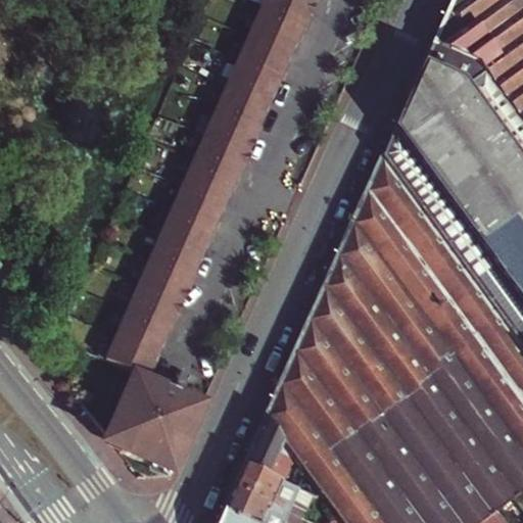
[(265,0),(104,362),(132,374),(105,434),(123,456),(169,475),(171,475),(202,406),(149,382),(153,370),(167,341),(174,323),(317,0),(265,0)]
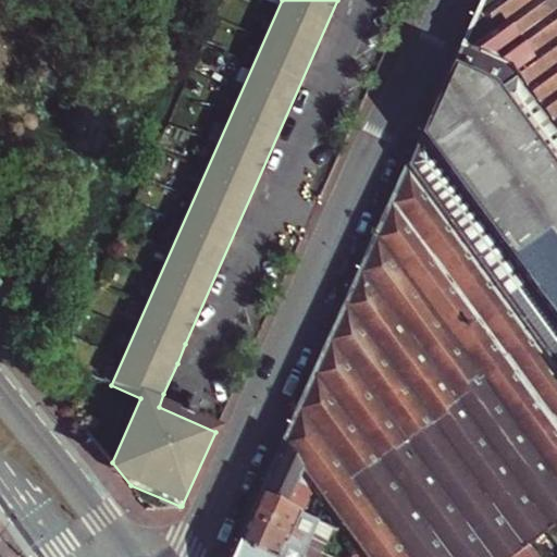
[(556,0),(480,0),(460,46),(509,69),(556,131),(556,0)]
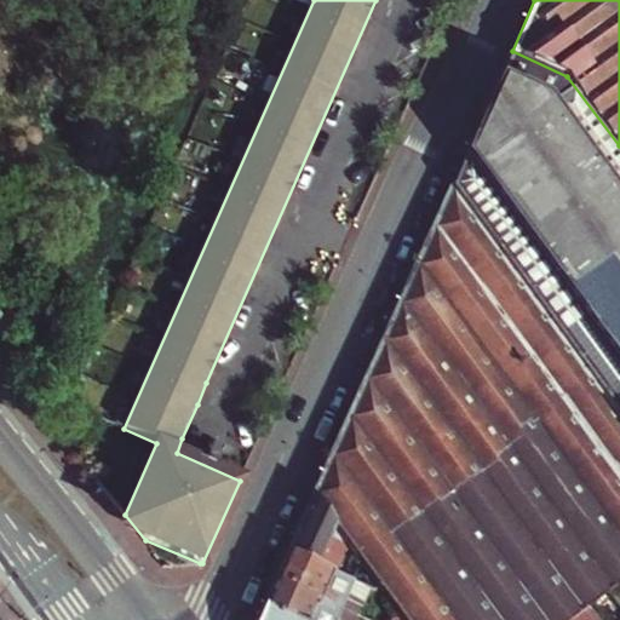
[(619,200),(619,145),(567,76),(512,51),(499,80),(515,87),(546,102),(619,200)]
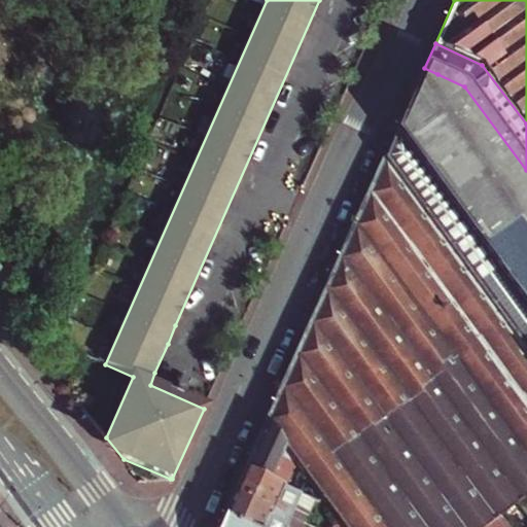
[(417,83),(429,90),(437,74),(424,68),(417,83)]
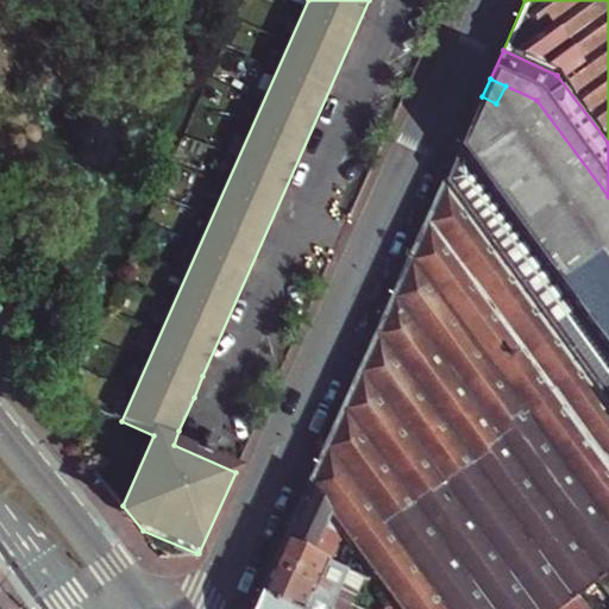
[(608,196),(537,100),(506,86),(496,104),(482,96),(444,182),(562,343),(608,406),(608,196)]
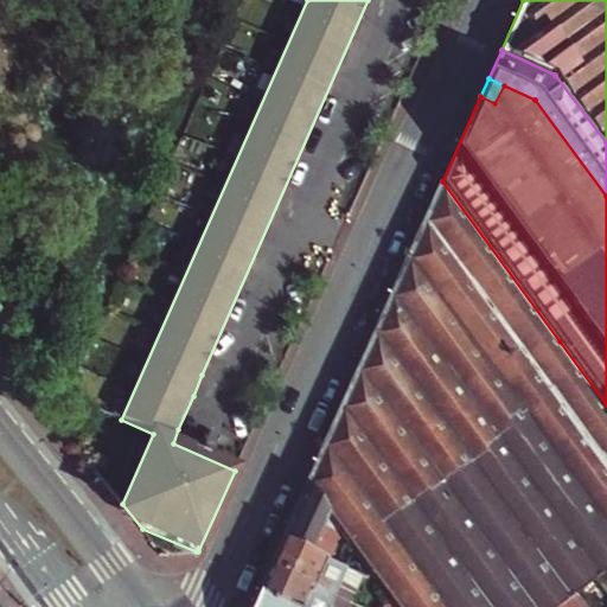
[(606,404),(560,342),(442,181),(344,400),(306,485),(327,515),(342,534),(377,582),(390,600),(395,606),(558,606),(576,595),(596,580),(606,572),(606,404)]
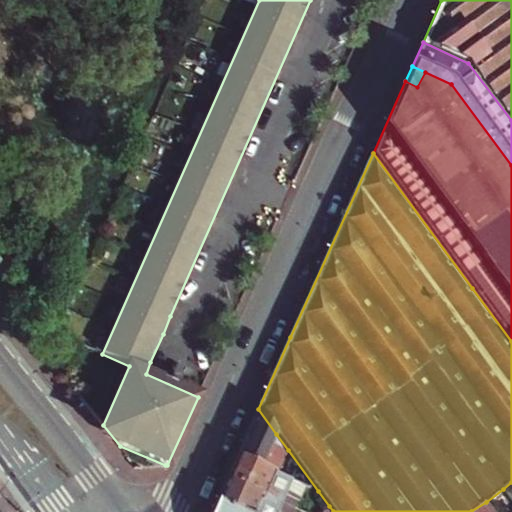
[(284,459),(268,452),(276,434),(258,409),(237,455),(287,477),(290,470),(280,466),(284,459)]
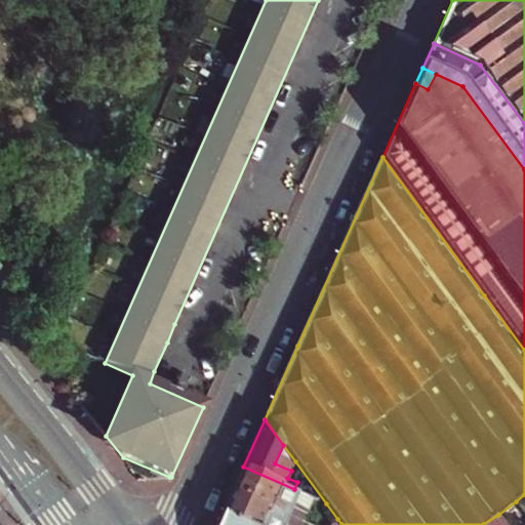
[(291,471),(295,461),(283,445),(275,463),(291,471)]
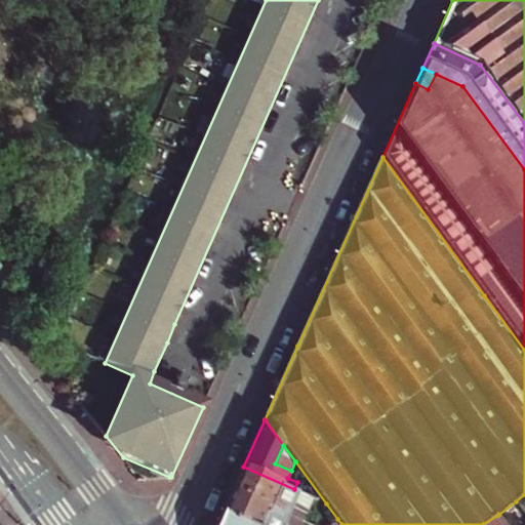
[(301,522),(313,497),(294,489),(243,467),(232,491),(301,522)]
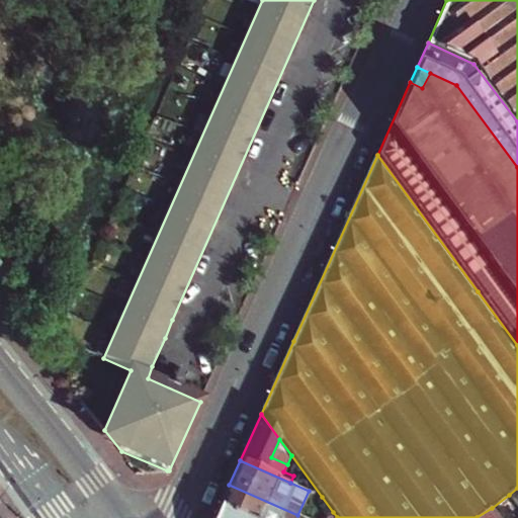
[(305,517),(297,515),(229,485),(219,507),(243,517),(305,517)]
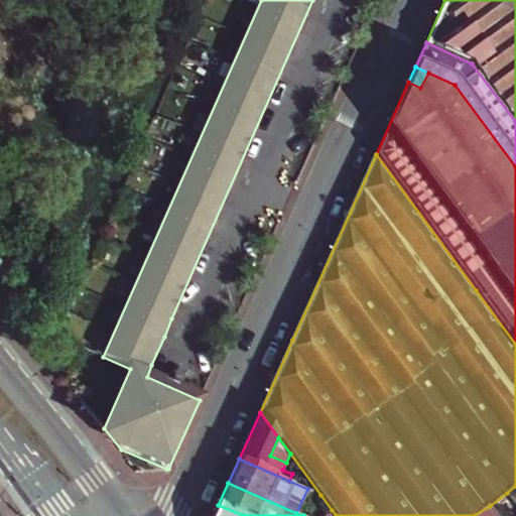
[(242,515),(218,505),(213,515),(242,515)]
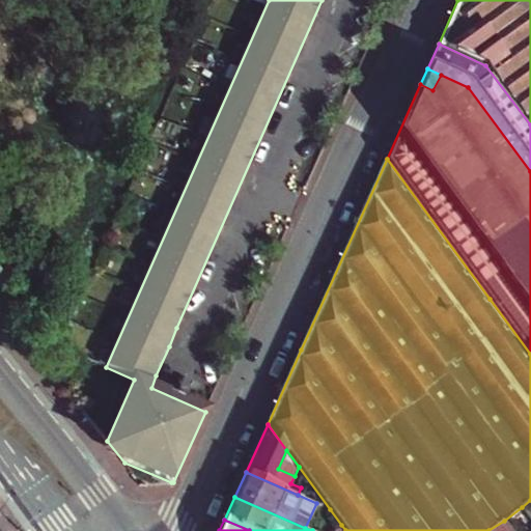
[(510,530),(504,521),(488,530),(510,530)]
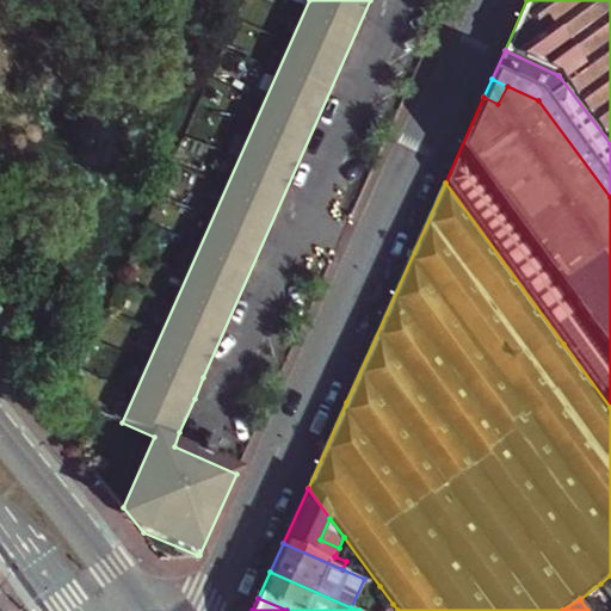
All buildings are outlined.
